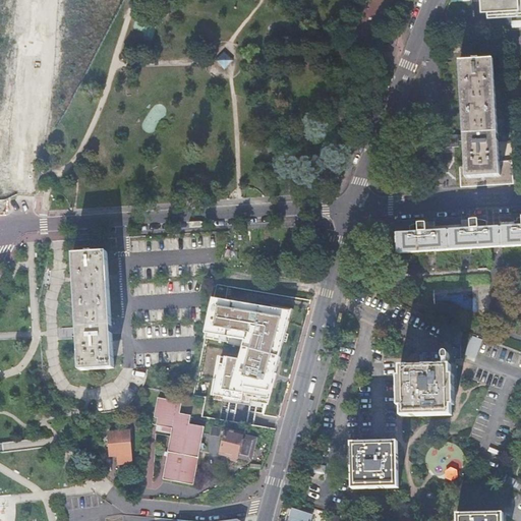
[(520,0),(480,0),(481,10),(486,10),(487,16),(499,16),(508,15),(520,14),(520,0)]
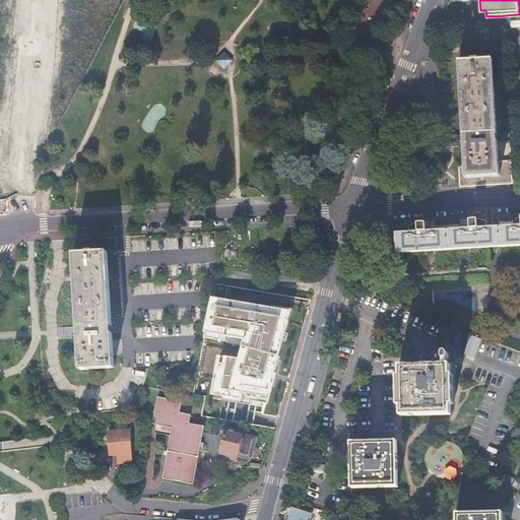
[(234,60),(224,52),(215,61),(224,70),(234,60)]
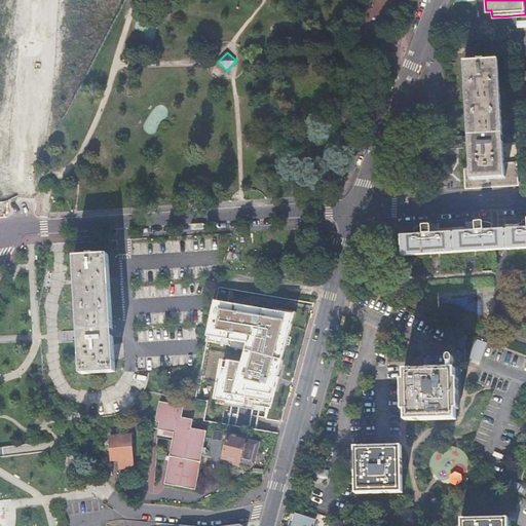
[(516,162),(504,163),(498,61),(484,62),(484,60),(478,61),(478,62),(464,63),(468,134),(462,135),(462,134),(443,135),(444,147),(452,146),(463,146),(462,140),(470,140),(470,142),(468,142),(471,167),(464,167),(465,189),(518,186),(516,162)]
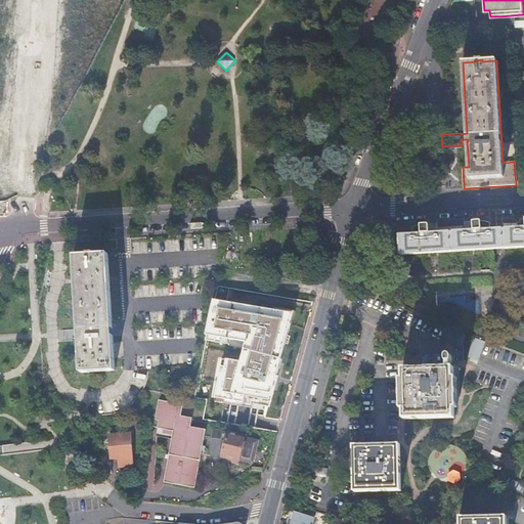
[(411,234),(395,235),(397,255),(490,250),(497,249),(503,249),(523,247),(523,218),(523,219),(522,219),(521,219),(520,220),(519,220),(518,220),(517,221),(516,221),(516,223),(503,224),(503,229),(501,229),(496,229),(495,229),(489,229),(489,223),(488,223),(487,223),(486,223),(486,222),(485,222),(484,222),(483,222),(482,222),(482,221),(481,221),(480,221),(479,221),(478,221),(476,221),(471,221),(471,223),(467,223),(463,223),(463,226),(455,226),(444,227),(436,227),(436,225),(432,225),(428,226),(428,224),(423,224),(422,224),(421,224),(420,224),(420,225),(419,225),(418,225),(417,225),(416,226),(415,226),(413,227),(412,227),(412,228),(411,228),(411,234)]
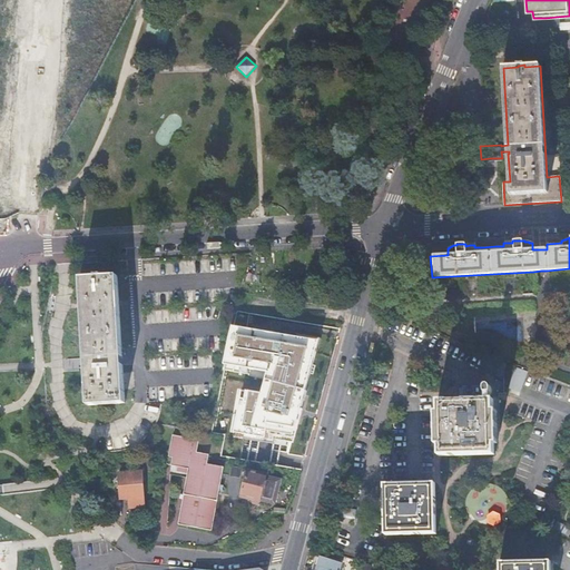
[(125,404),(117,277),(79,278),(84,342),(88,406),(125,404)]
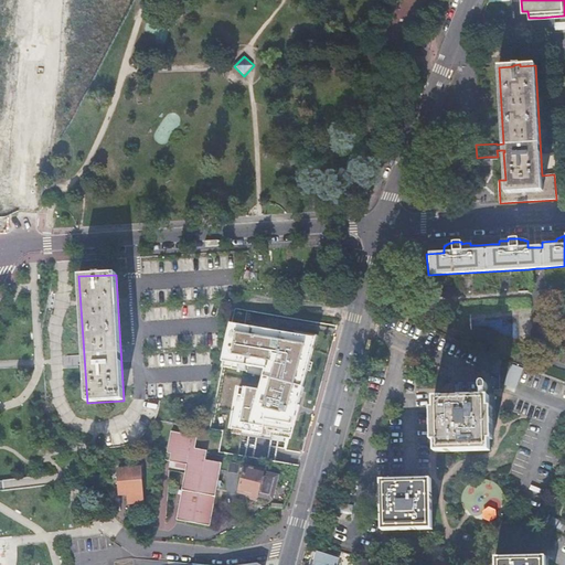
[(317,338),(231,322),(227,331),(221,365),(231,368),(231,362),(265,369),(260,390),(241,386),(233,434),(290,443),(317,338)]
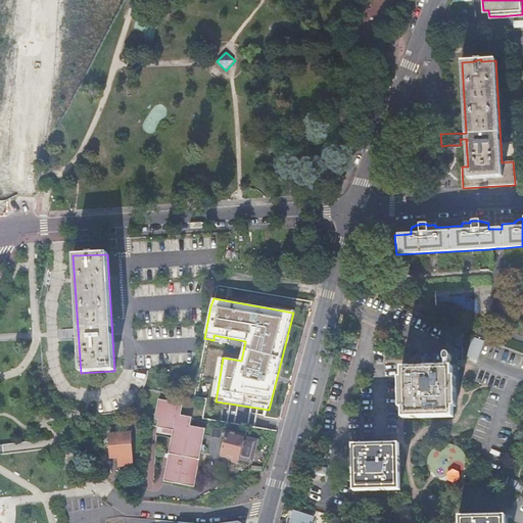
[(482,343),(472,339),(469,349),(479,352),(482,343)]
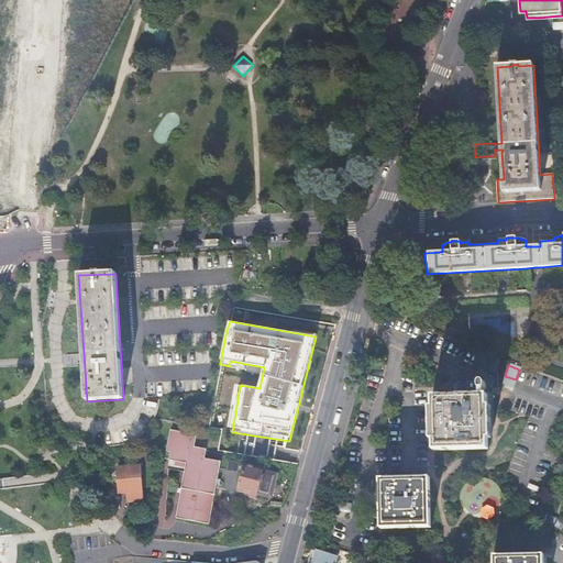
[(433,396),(433,407),(434,439),(434,450),(488,449),(488,438),(487,406),(487,395),(461,395),(433,396)]
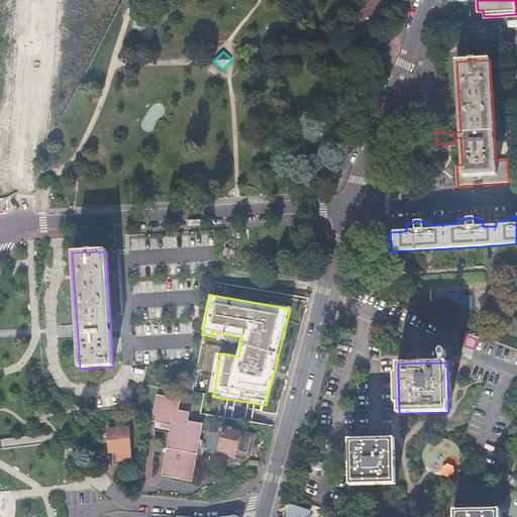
[(179,410),(181,399),(157,394),(152,413),(157,414),(156,421),(171,425),(161,475),(177,478),(192,481),(203,423),(188,420),(189,412),(179,410)]
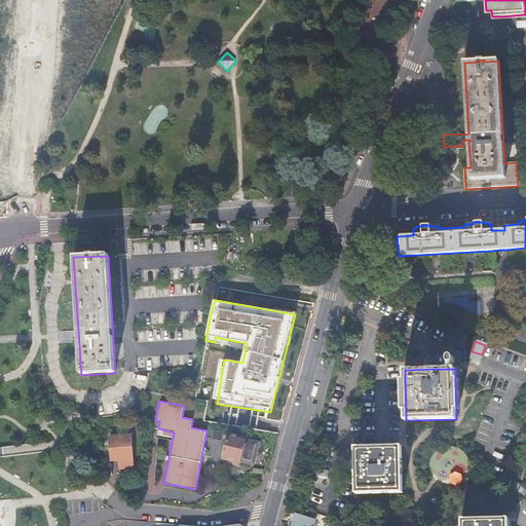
[(514,417),(524,421),(525,417),(525,413),(517,410),(514,417)]
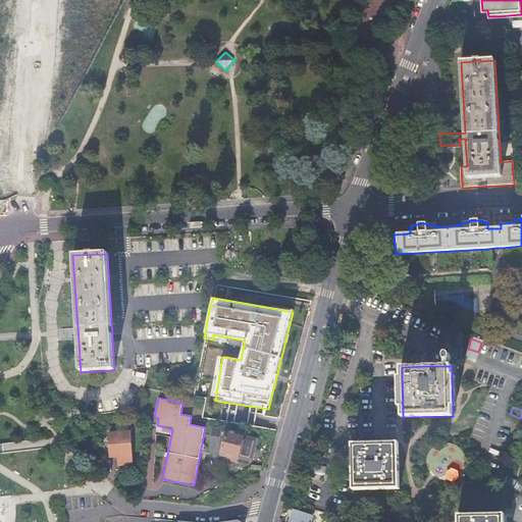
[(244,436),(244,435),(226,430),(220,455),(238,459),(239,455),(249,458),(254,439),(244,436)]
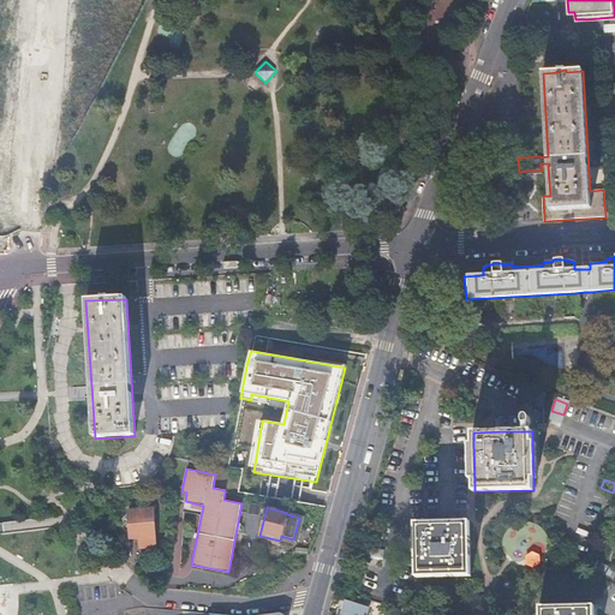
[(139,548),(139,549),(156,548),(153,508),(129,511),(130,524),(131,538),(139,537),(141,548),(139,548)]
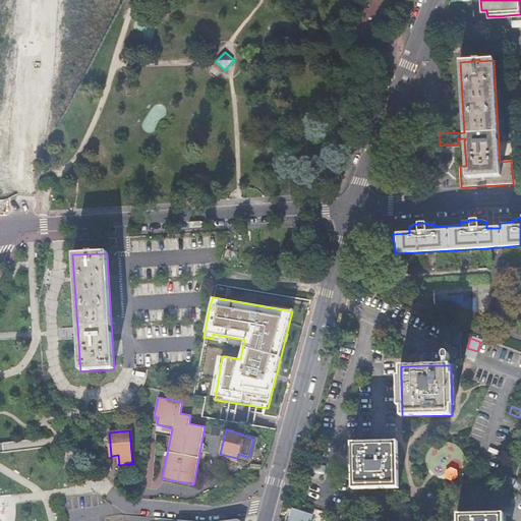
[(395,442),(351,443),(351,464),(351,485),(396,484),(395,442)]
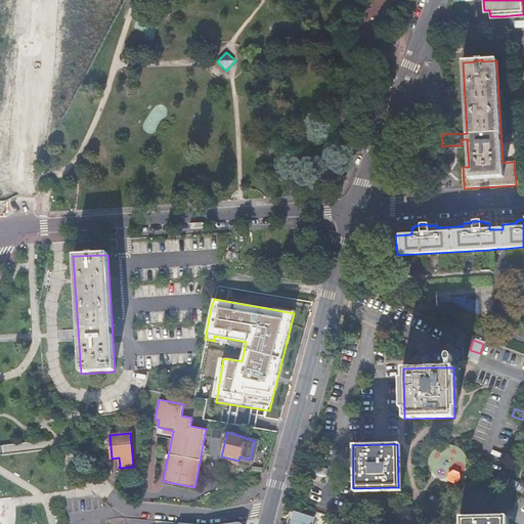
[(248,481),(241,488),(245,491),(252,485),(248,481)]
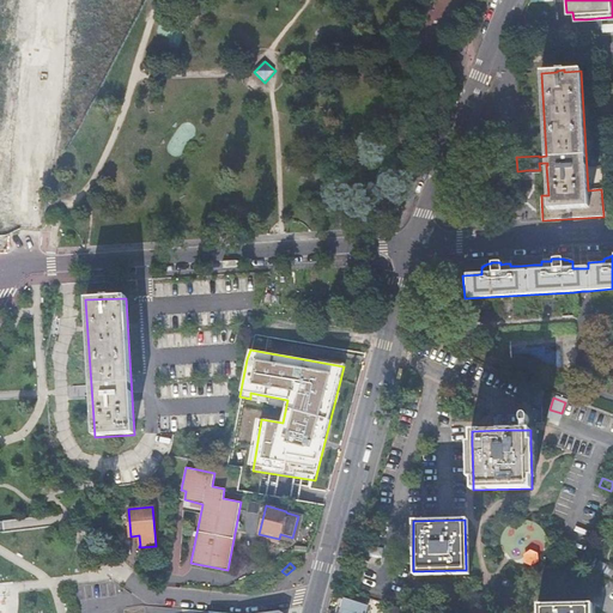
[(343,605),(340,612),(341,612),(365,612),(368,606),(345,598),(343,605)]
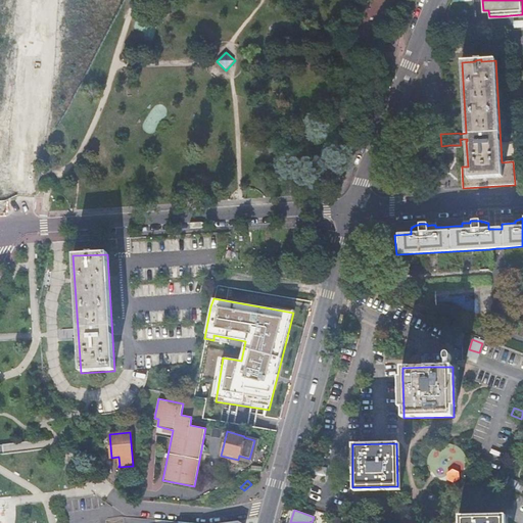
[(459,522),(505,522),(505,514),(459,515),(459,522)]
